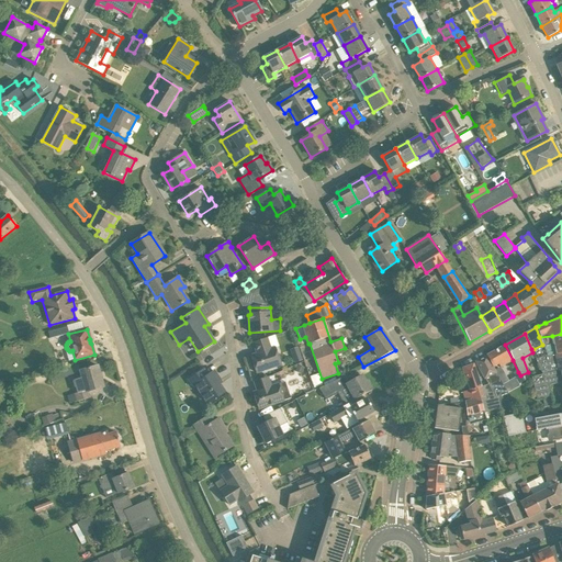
[(554,356),(561,353),(561,334),(552,336),(553,341),(542,345),(534,349),(543,373),(547,372),(557,371),(554,356)]
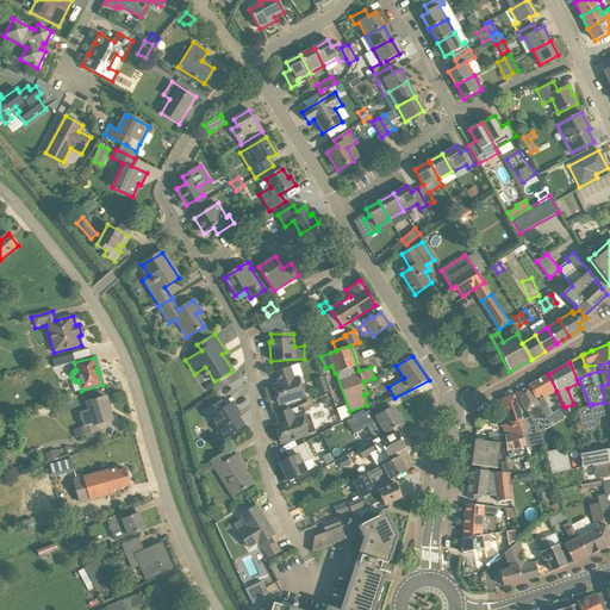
[(293,379),(290,367),(274,372),(279,385),(272,386),(278,405),(305,397),(298,378),(293,379)]
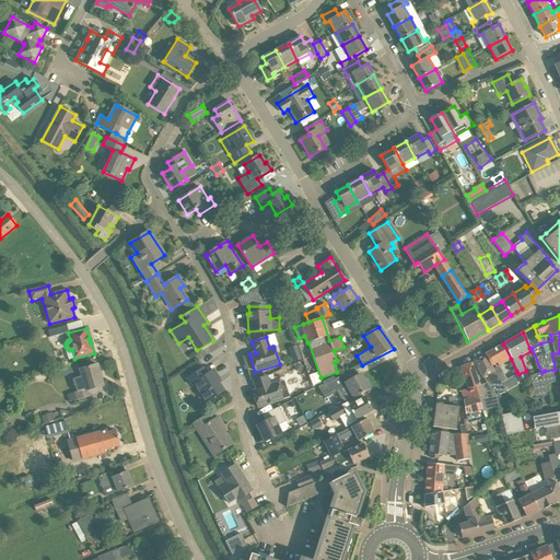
[(503,343),(483,354),(490,366),(491,366),(497,363),(499,366),(511,359),(503,343)]
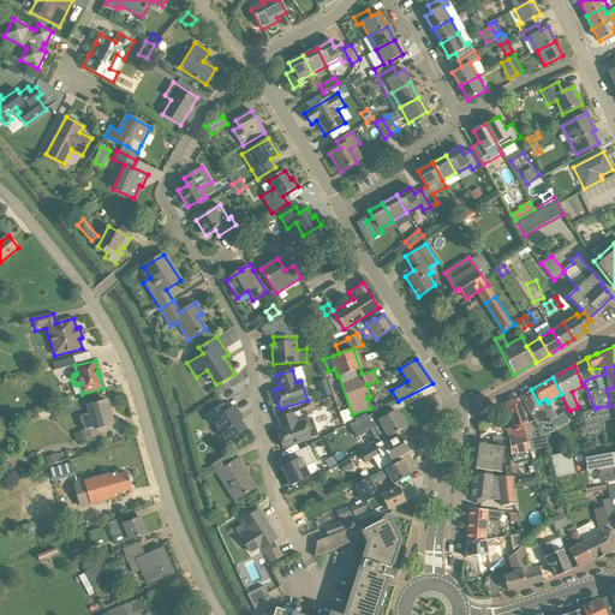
[(320,396),(328,394),(326,381),(316,383),(320,396)]
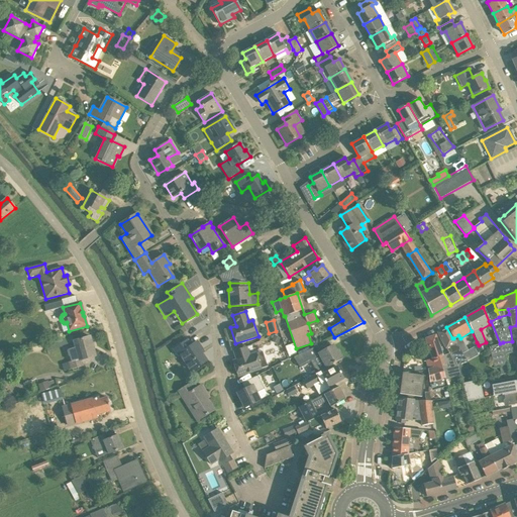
[(442,369),(445,377),(446,381),(460,376),(458,366),(467,362),(462,354),(459,348),(453,338),(452,338),(446,327),(437,332),(445,349),(446,348),(449,353),(441,355),(445,369),(442,369)]
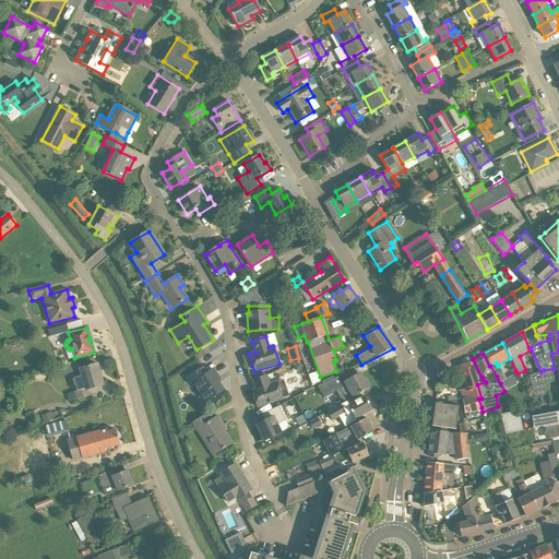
[(462,396),(464,413),(482,407),(478,399),(482,399),(477,384),(471,363),(460,366),(467,388),(460,390),(462,396)]
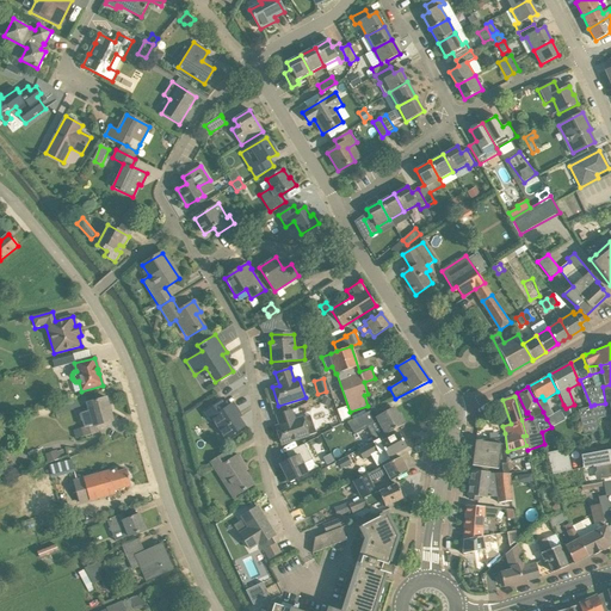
[(98,432),(97,426),(112,421),(106,399),(85,403),(87,412),(80,414),(82,421),(84,429),(81,429),(84,437),(98,432)]
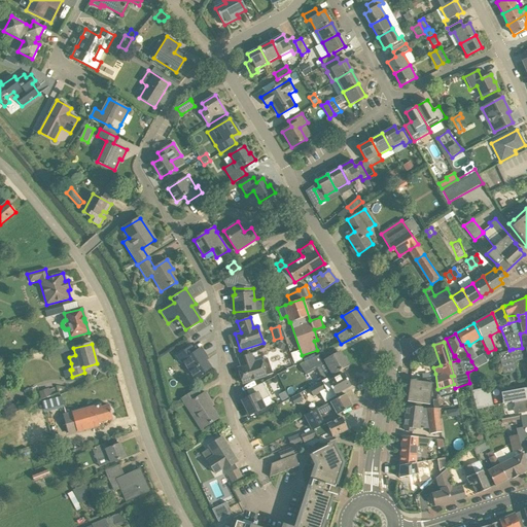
[(515,361),(526,358),(526,346),(522,348),(513,349),(515,361)]
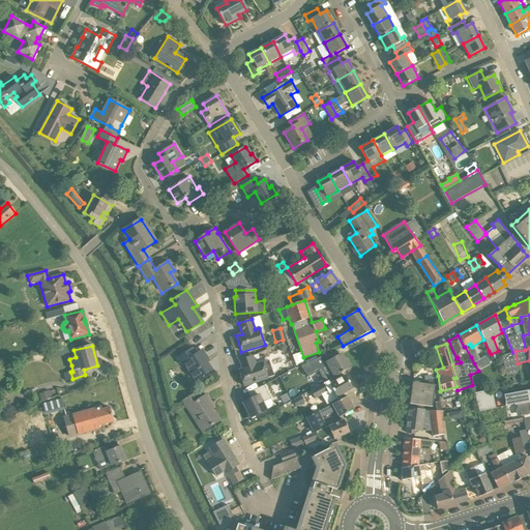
[(196,354),(192,349),(177,358),(181,364),(184,362),(196,380),(211,370),(203,358),(205,356),(202,351),(196,354)]
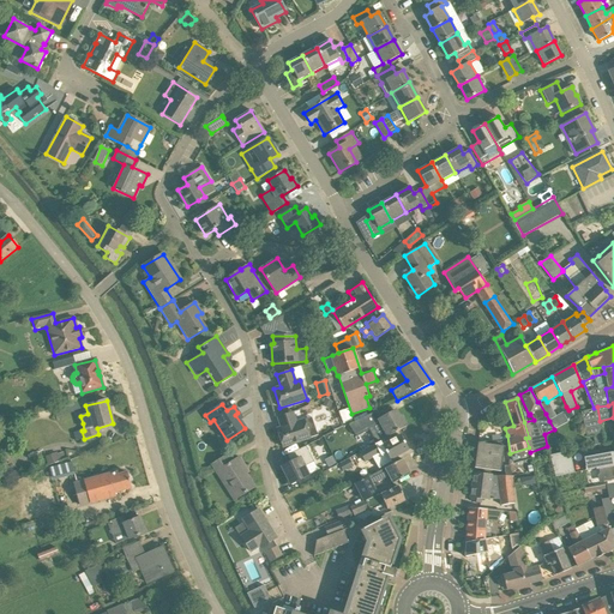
[(601,433),(600,421),(597,407),(594,408),(581,410),(588,437),(593,435),(601,433)]
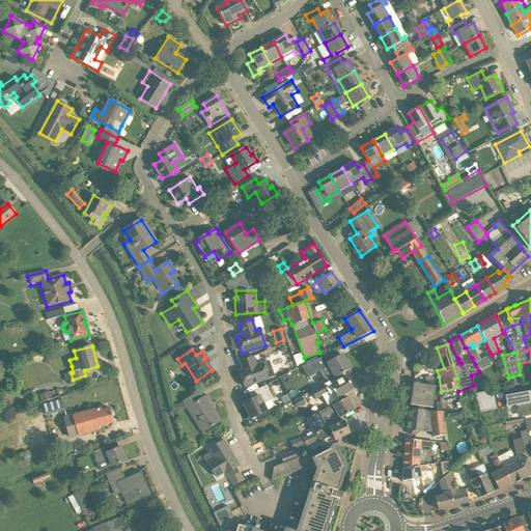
[(298,367),(305,364),(301,353),(294,356),(298,367)]
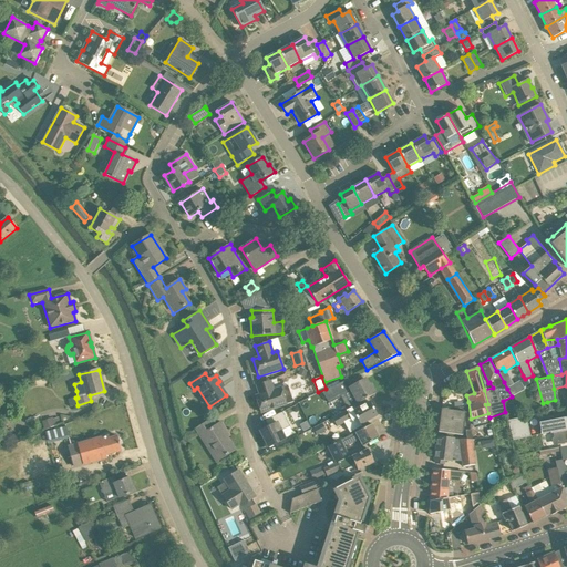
[(511,379),(504,382),(507,389),(514,385),(511,379)]
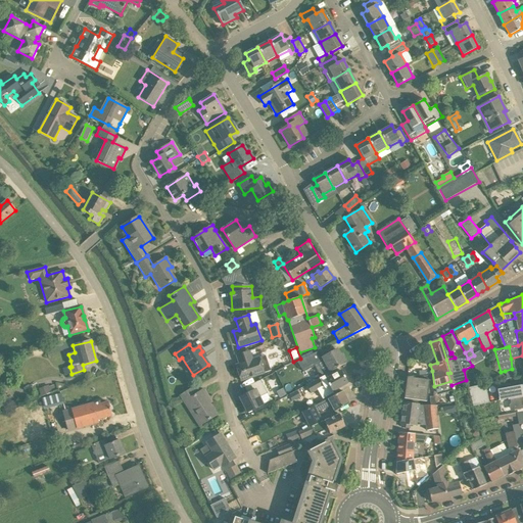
[(324,363),(329,373),(330,372),(346,364),(342,355),(340,357),(337,350),(320,359),(317,351),(296,362),(303,372),(316,366),(317,367),(324,363)]
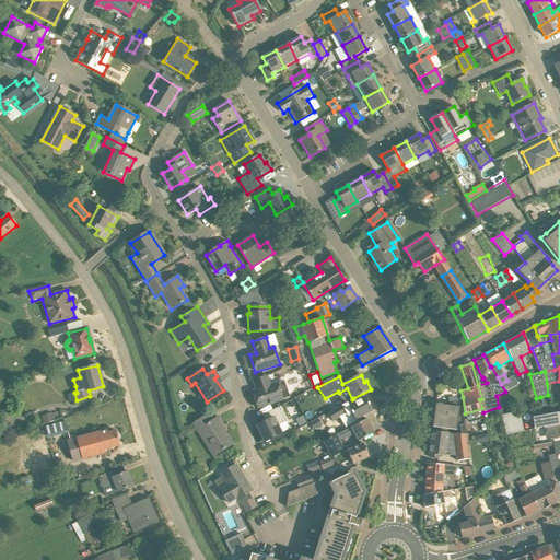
[(258,408),(282,399),(290,397),(284,381),(277,383),(270,386),(267,376),(253,381),(256,391),(252,392),(258,408)]
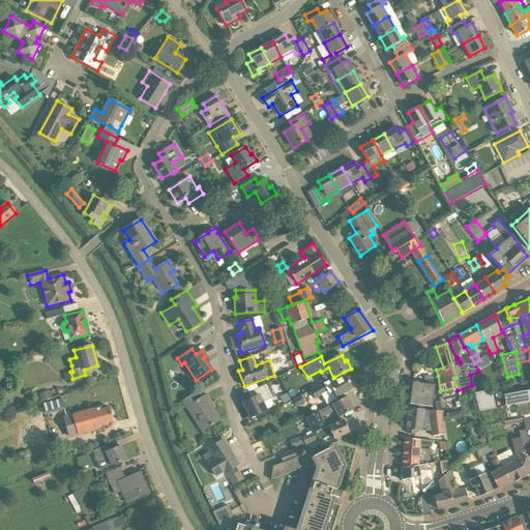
[(474,363),(478,371),(491,364),(486,356),(480,360),(474,363)]
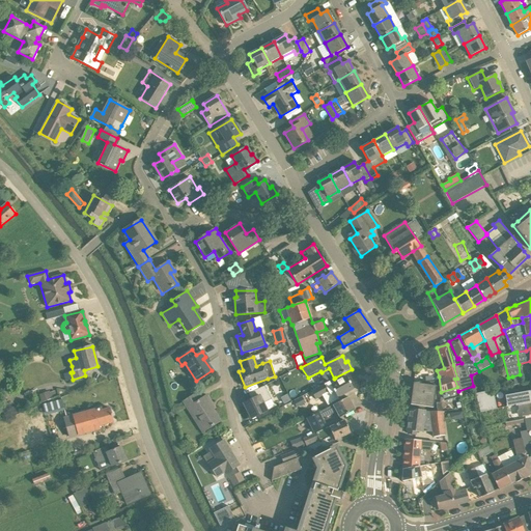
[(512,376),(514,385),(522,384),(520,374),(512,376)]
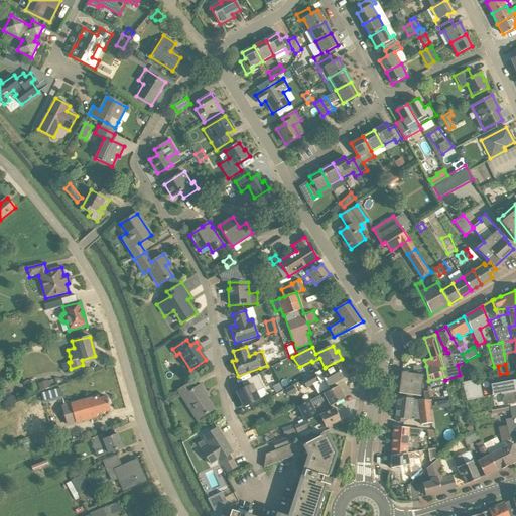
[(306,388),(318,381),(320,384),(325,381),(328,386),(343,378),(337,366),(328,371),(326,367),(325,368),(301,380),(306,388)]
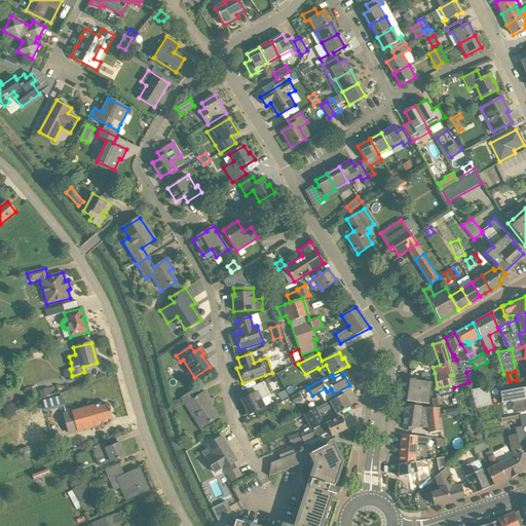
[(410,380),(407,401),(429,405),(433,378),(417,379),(410,380)]
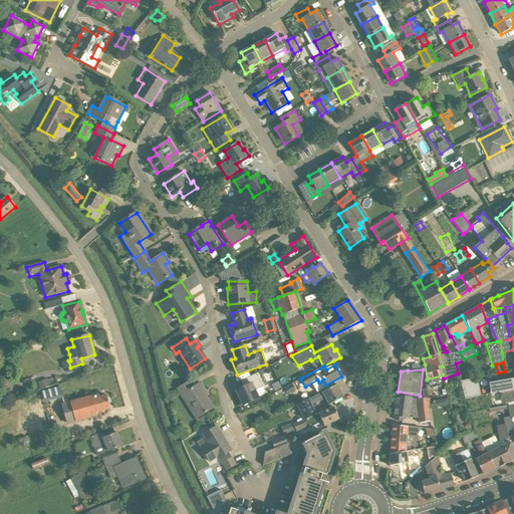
[(235,391),(243,406),(258,398),(255,391),(262,387),(256,373),(240,381),(243,388),(235,391)]
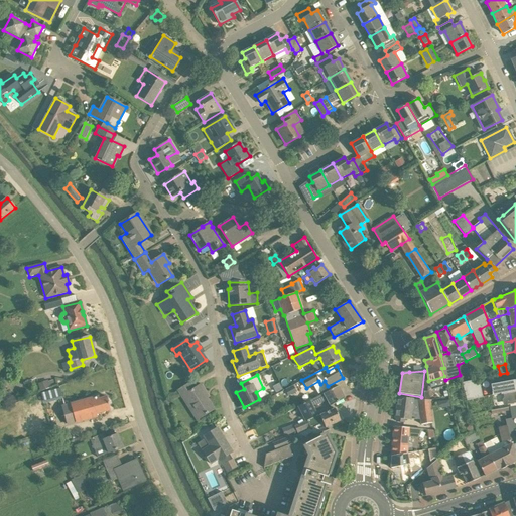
[(483,395),(481,386),(479,379),(462,383),(466,398),(483,395)]
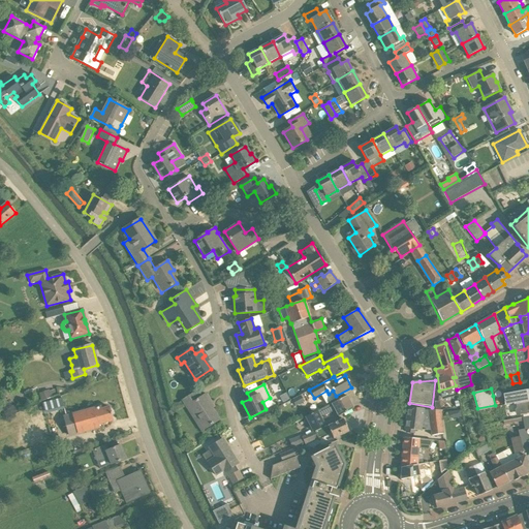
[(528,389),(503,394),(505,403),(514,402),(528,399),(528,389)]
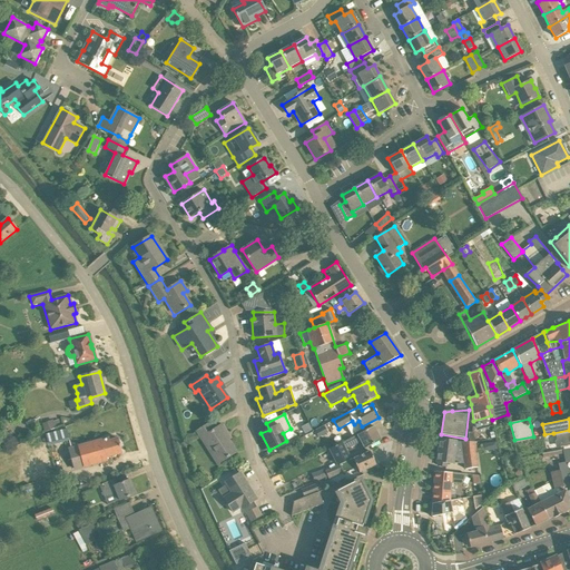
[(42,424),(45,432),(60,426),(58,420),(52,422),(52,421),(42,424)]
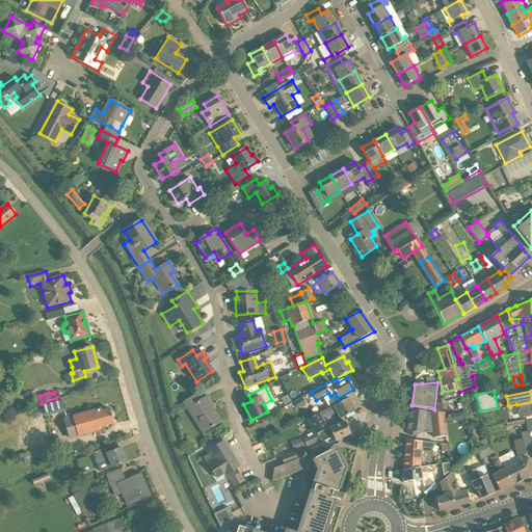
[(195,394),(182,403),(202,434),(220,422),(210,405),(212,404),(207,396),(200,401),(195,394)]
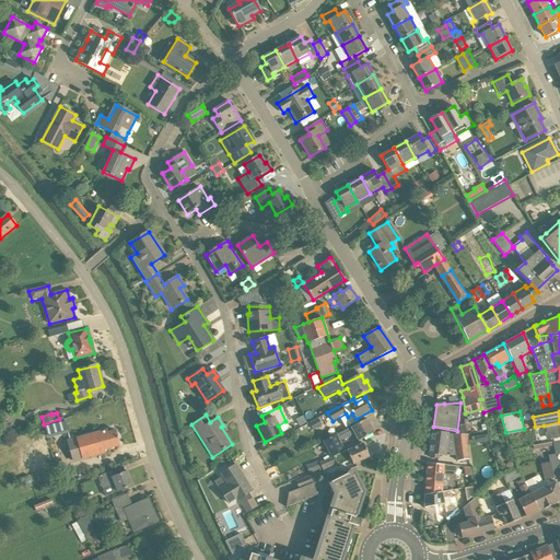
[(303,417),(296,420),(300,427),(306,423),(303,417)]
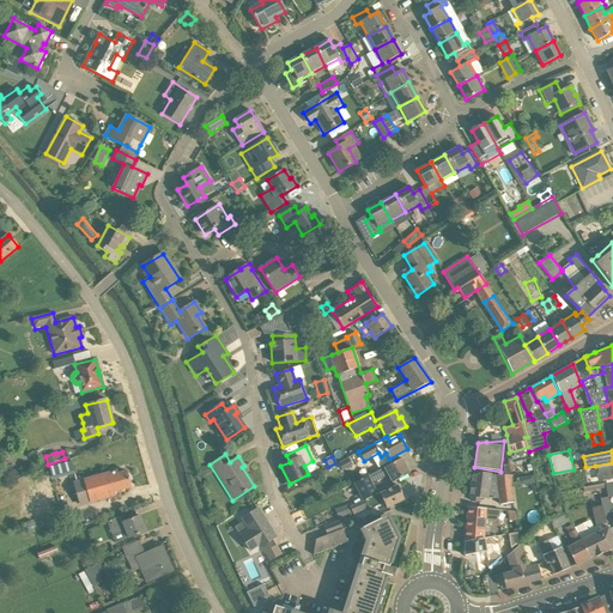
[(352,465),(349,459),(339,463),(341,471),(352,465)]
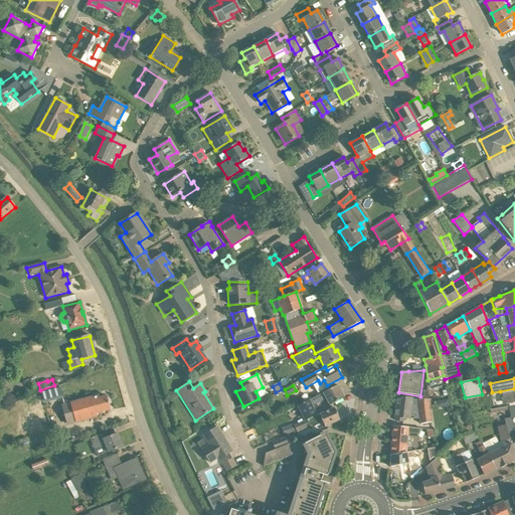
[(344,397),(337,385),(298,405),(306,420),(316,415),(312,407),(327,400),(330,405),(344,397)]
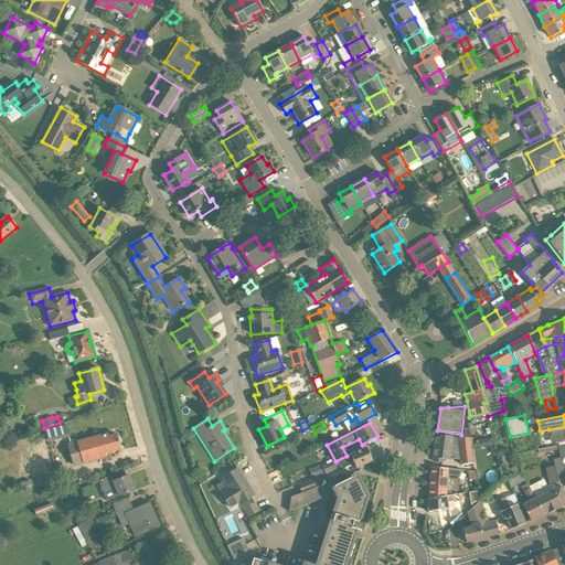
[(564,426),(548,429),(551,443),(564,439),(564,426)]
